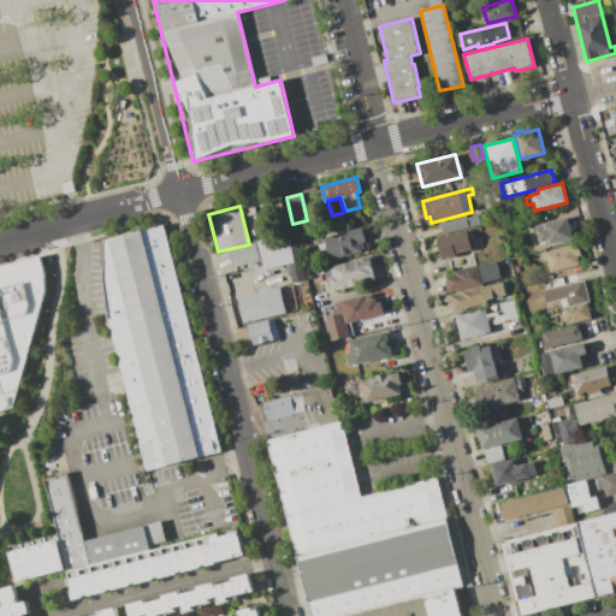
[(467,217),(469,229),(443,235),(439,224),(467,217)]
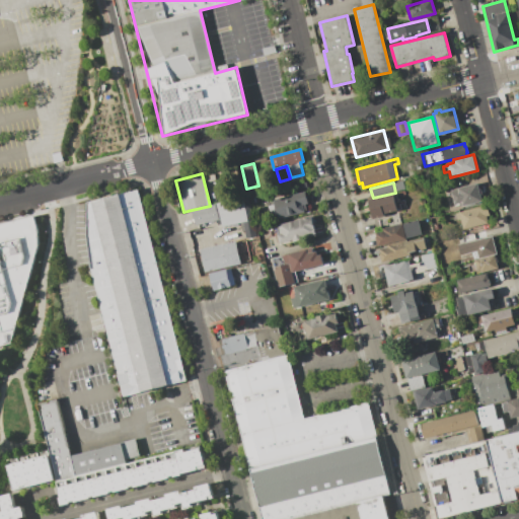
[(483,201),(463,206),(462,202),(454,204),(451,191),(459,189),(478,183),(483,201)]
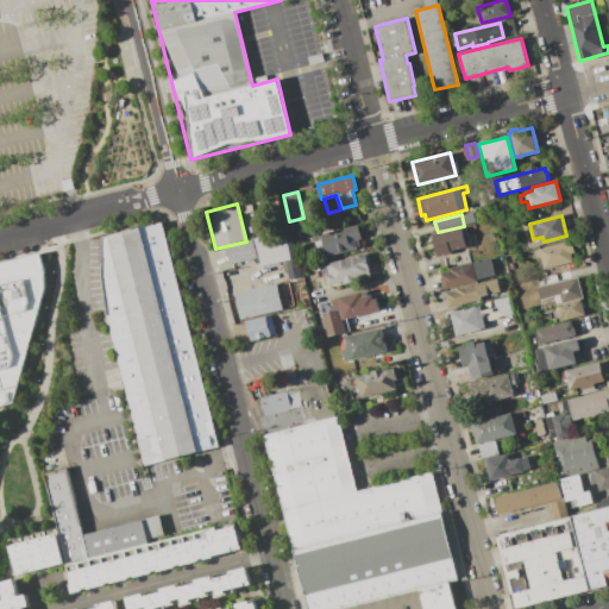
[(102,237),(162,223),(219,447),(144,465),(102,297),(102,237)]
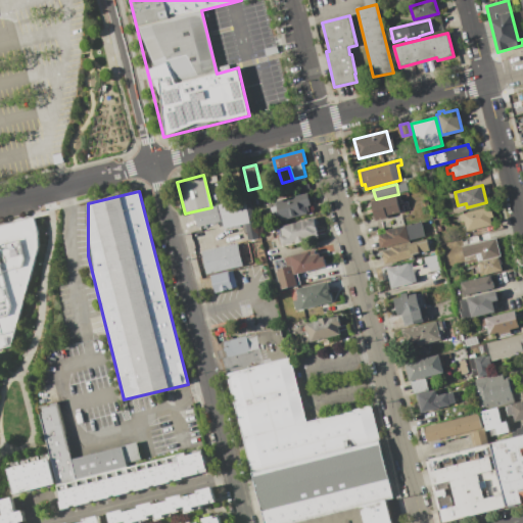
[(307,193),(311,205),(307,206),(310,211),(306,212),(307,214),(280,221),(275,201),(307,193)]
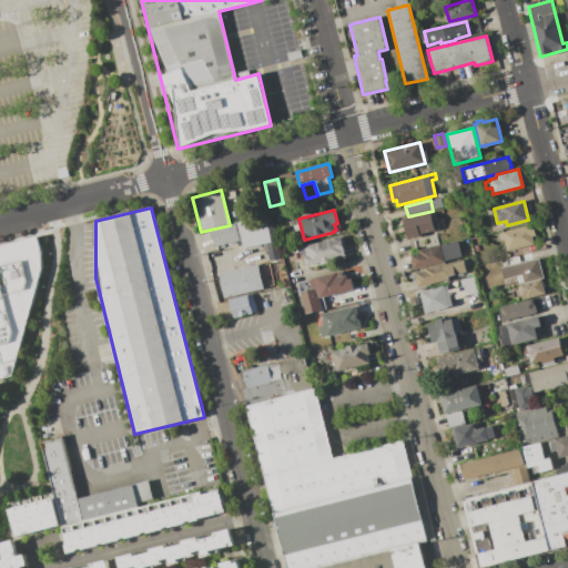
[(430,212),(435,230),(421,234),(421,236),(408,240),(403,219),(430,212)]
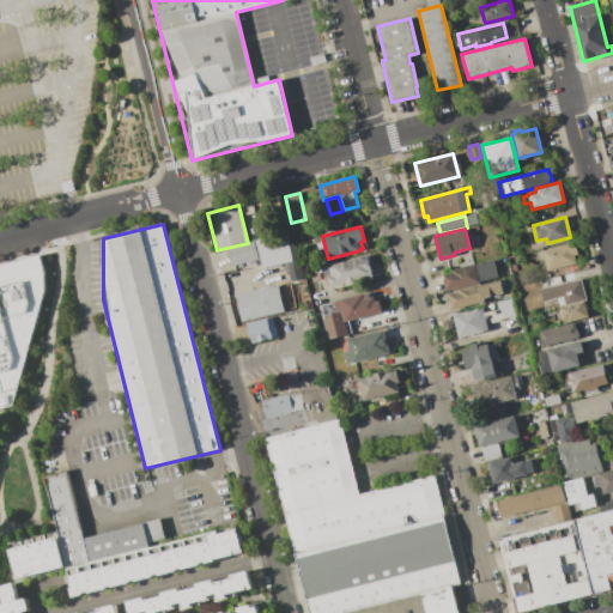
[(298,234),(307,268),(295,271),(286,236),(298,234)]
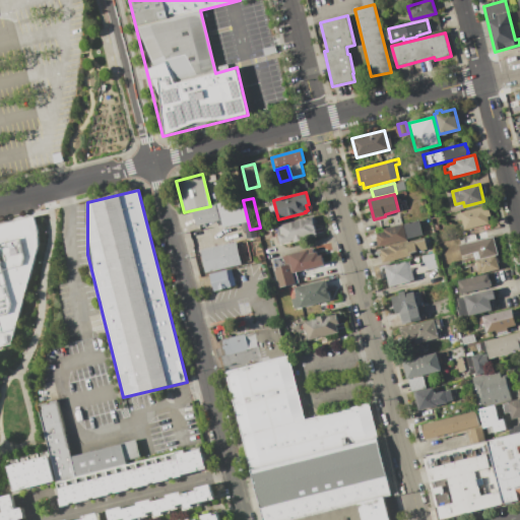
[(233,220),(221,223),(221,219),(196,226),(192,210),(210,206),(228,201),(233,220)]
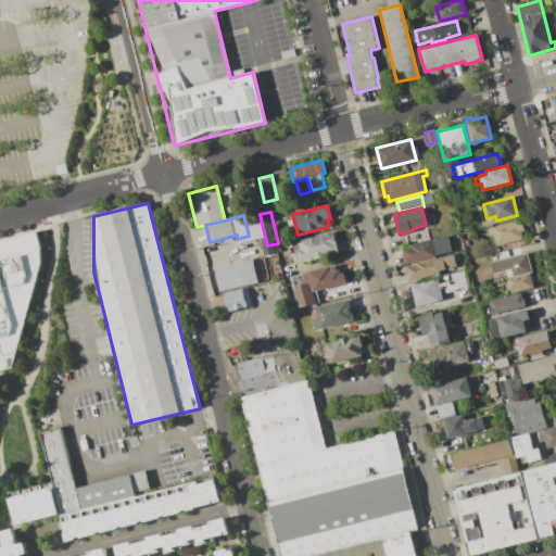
[(522,219),(525,231),(521,231),(523,239),(496,245),(491,227),(522,219)]
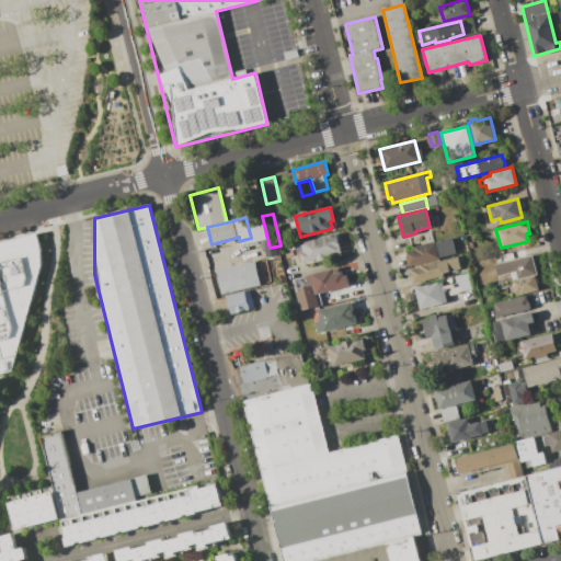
[(0,242),(37,233),(41,248),(41,266),(13,371),(0,375),(0,242)]
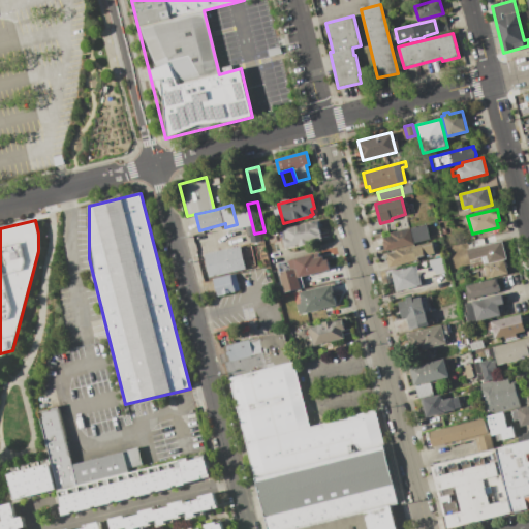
[(317,220),(320,232),(318,232),(319,239),(309,242),(310,244),(300,246),(299,244),(285,248),(282,239),(287,238),(284,228),(317,220)]
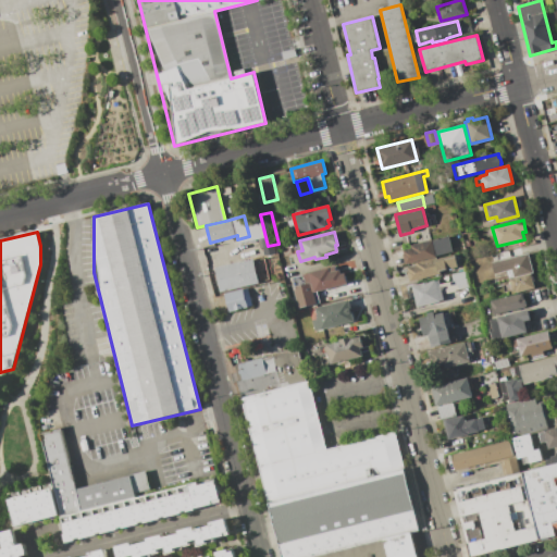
[(406,264),(401,251),(412,248),(411,245),(432,240),(448,236),(453,252),(436,256),(436,257),(416,262),(406,264)]
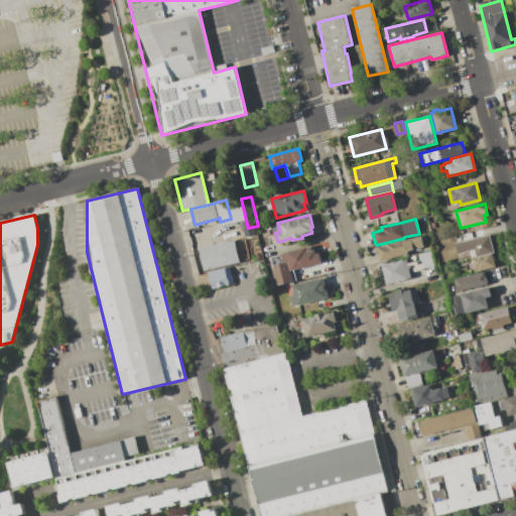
[(490,235),(495,253),(492,253),(477,257),(475,250),(458,254),(456,243),(490,235)]
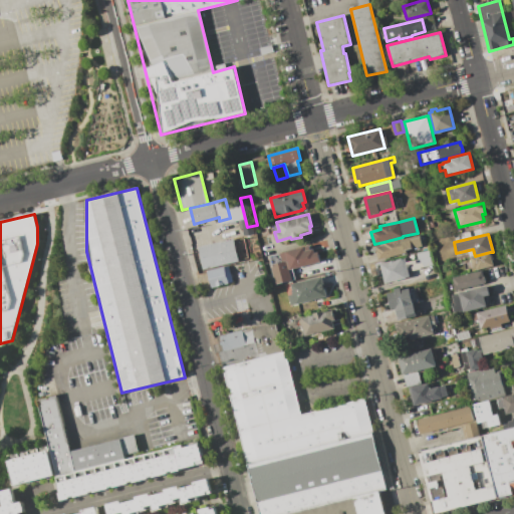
[(403,237),(404,241),(421,236),(423,246),(407,250),(407,253),(378,260),(375,251),(377,250),(376,247),(384,245),(383,242),(403,237)]
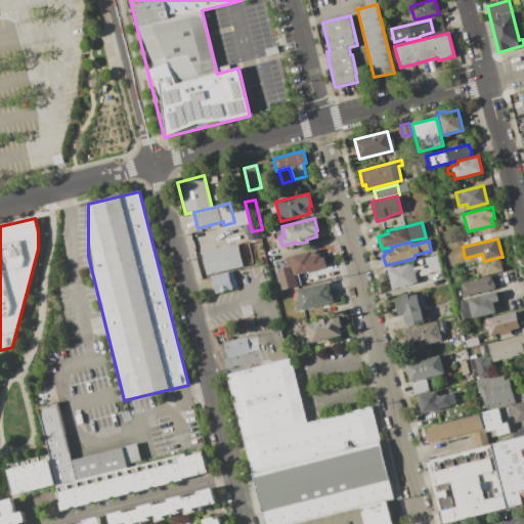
[(238,244),(244,266),(209,274),(203,252),(238,244)]
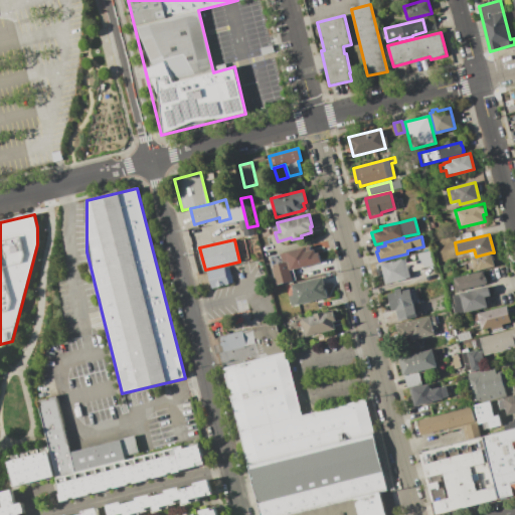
[(321,262),(293,270),(296,280),(277,285),(272,266),(283,263),(281,253),(310,245),(311,249),(314,248),(315,253),(319,252),(321,262)]
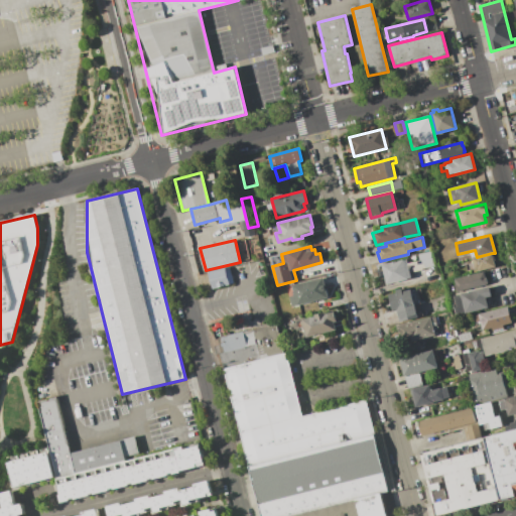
[(382,265),(403,259),(403,260),(406,259),(407,263),(419,260),(418,254),(432,250),(436,265),(422,268),(422,269),(410,273),(411,278),(387,284),(382,265)]
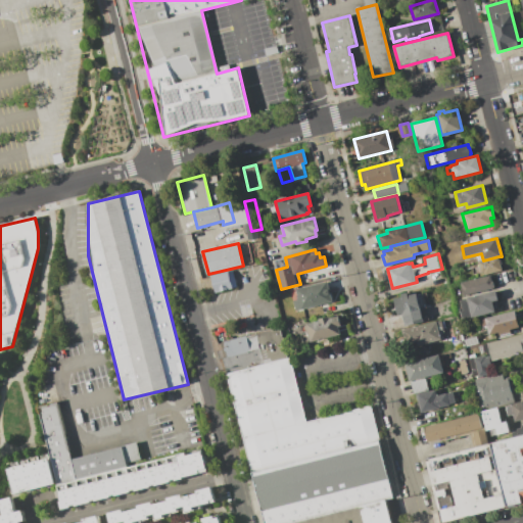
[(498,256),(503,271),(485,275),(484,273),(481,273),(478,263),(483,260),(498,256)]
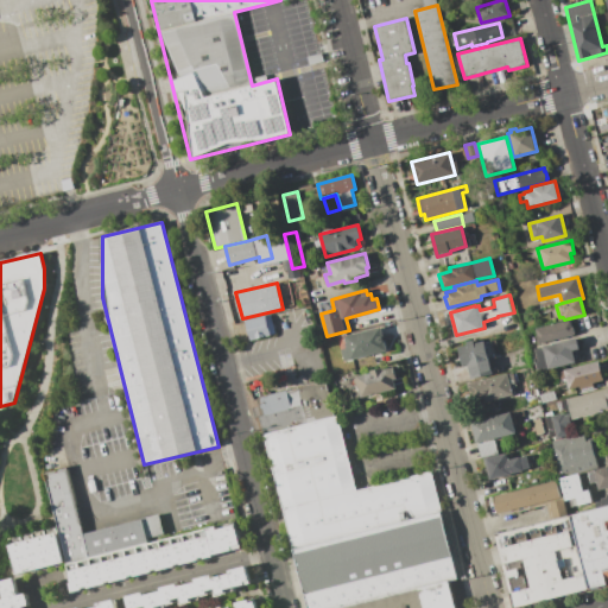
[(271,315),(276,334),(251,341),(245,321),(271,315)]
